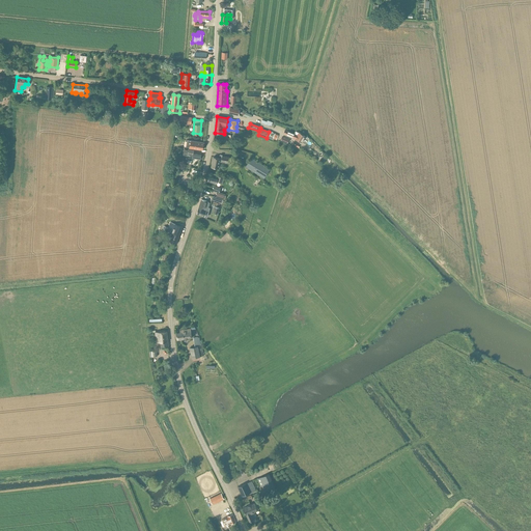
[(285,134),(296,138),(295,138),(301,142),(302,142),(306,136),(299,133),(298,135),(292,133),(291,133),(285,130),(284,133),(286,133),(285,134)]
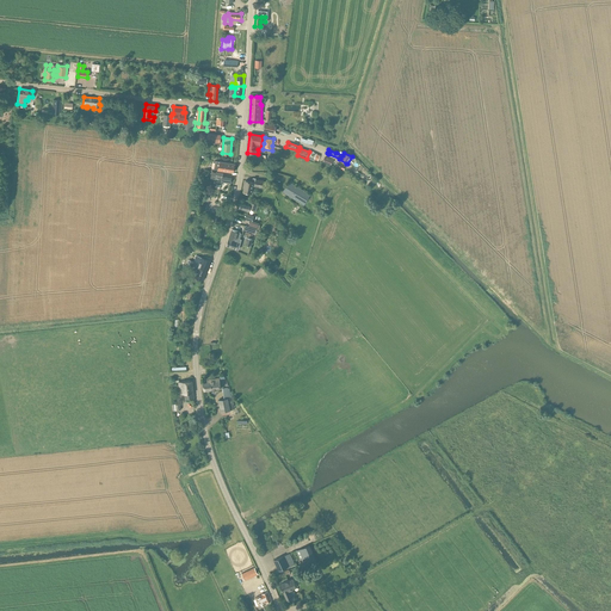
[(213,161),(211,168),(215,168),(234,172),(235,164),(216,161),(216,162),(213,161)]
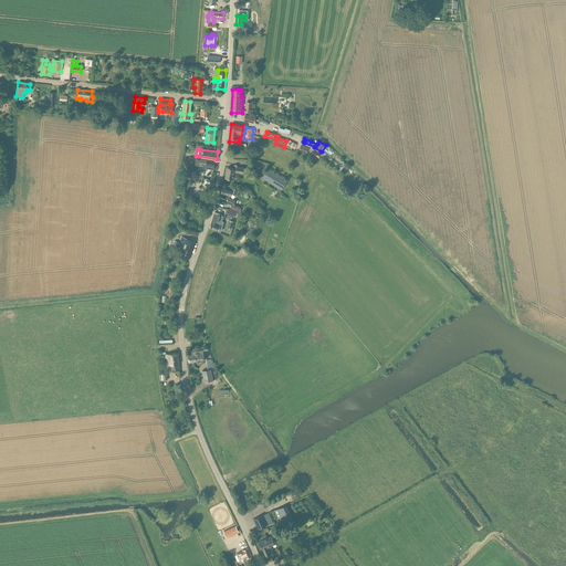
[(195,166),(197,166),(198,164),(200,164),(199,167),(199,170),(206,171),(206,168),(213,170),(215,164),(207,161),(207,160),(196,158),(195,166)]
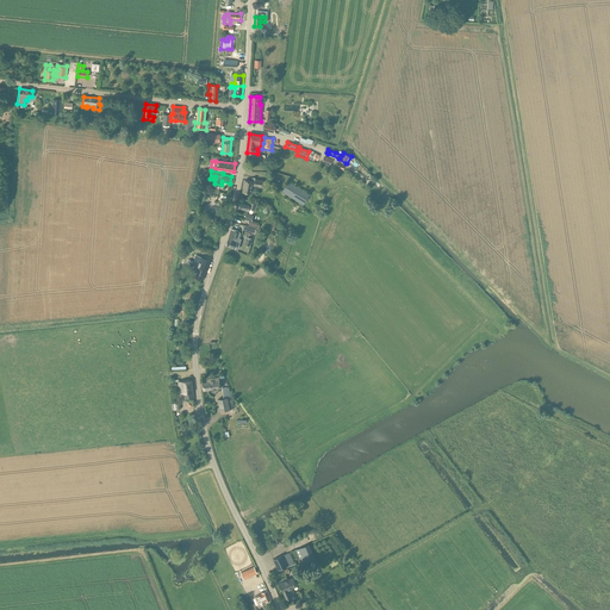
[(244,180),(242,192),(248,193),(250,193),(253,186),(254,186),(255,179),(255,178),(253,178),(251,181),(250,181),(249,181),(244,180)]
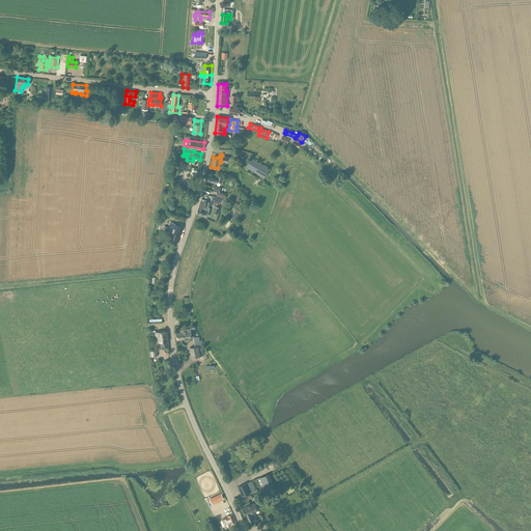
[(221,162),(228,164),(232,165),(233,158),(229,157),(222,156),(221,162)]
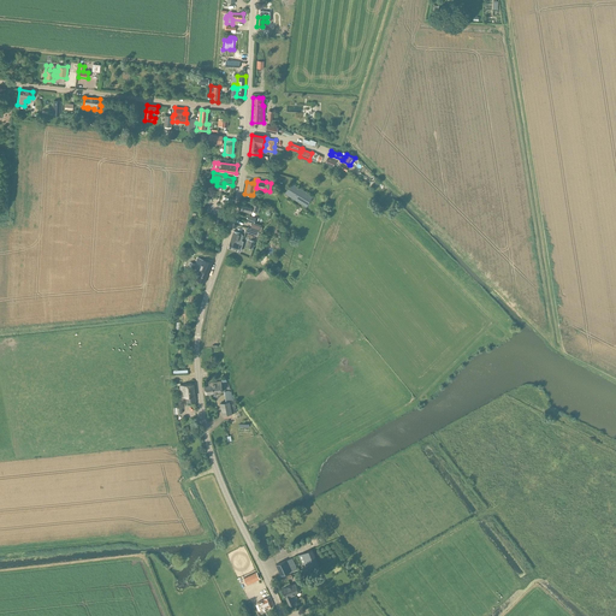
[(285,194),(307,207),(313,196),(291,183),(285,194)]
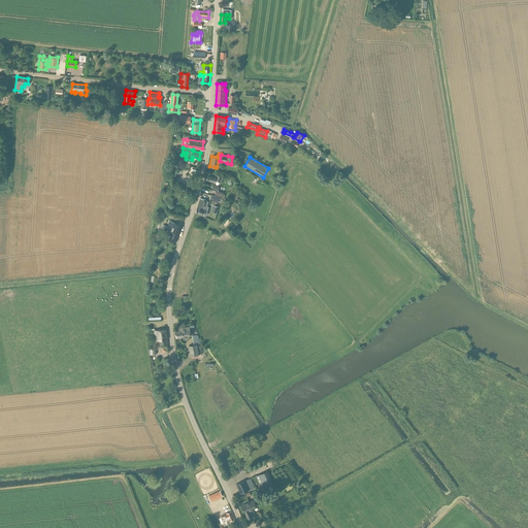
[(215,183),(216,182),(222,183),(223,176),(217,175),(215,175),(215,176),(208,174),(206,180),(215,183)]
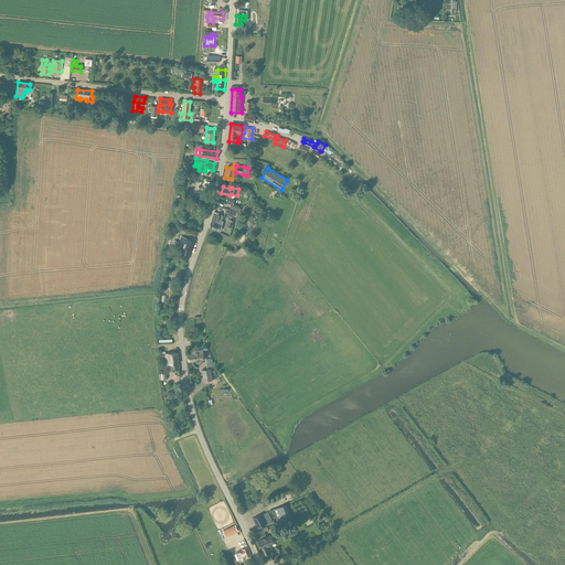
[(212,221),(210,227),(214,230),(219,231),(222,221),(223,216),(220,215),(220,214),(214,212),(211,221),(212,221)]
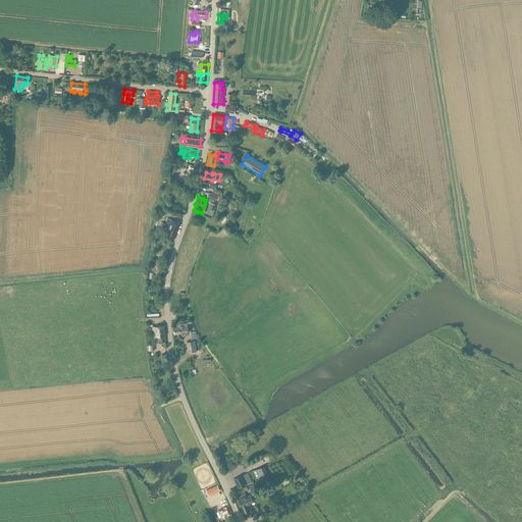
[(166,237),(169,238),(173,240),(180,223),(168,218),(166,223),(162,222),(161,225),(169,229),(166,237)]
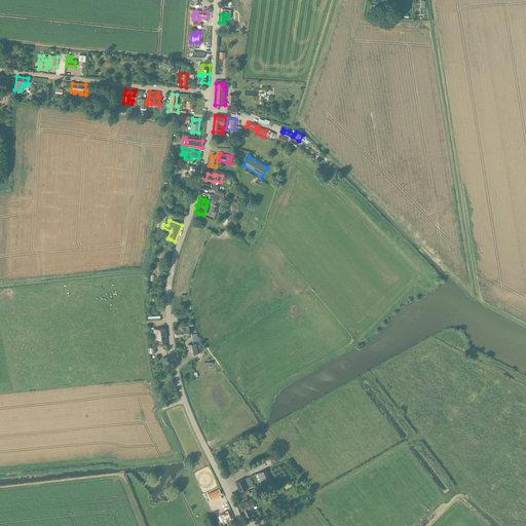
[(189,326),(183,327),(179,327),(179,330),(175,331),(176,337),(190,335),(189,326)]
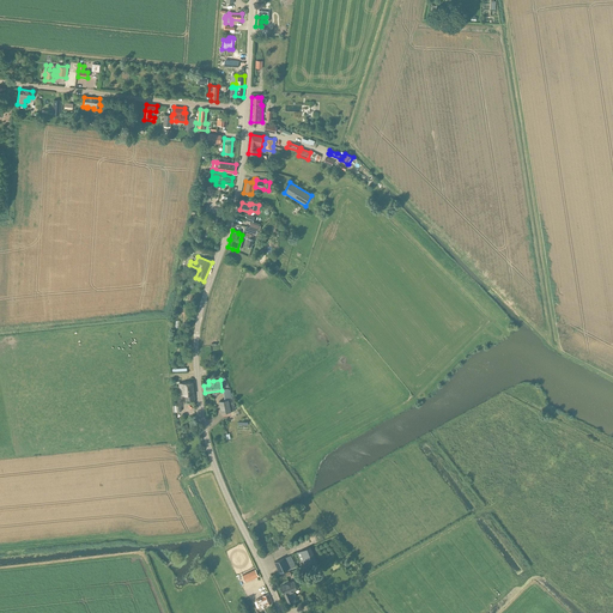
[(187,400),(189,400),(195,399),(193,382),(180,383),(181,396),(187,395),(187,400)]
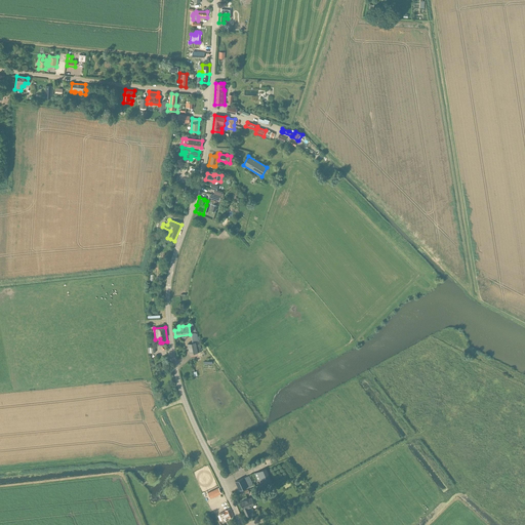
[(190,354),(195,353),(202,352),(200,341),(197,335),(196,335),(195,335),(195,333),(192,334),(193,342),(188,344),(190,354)]
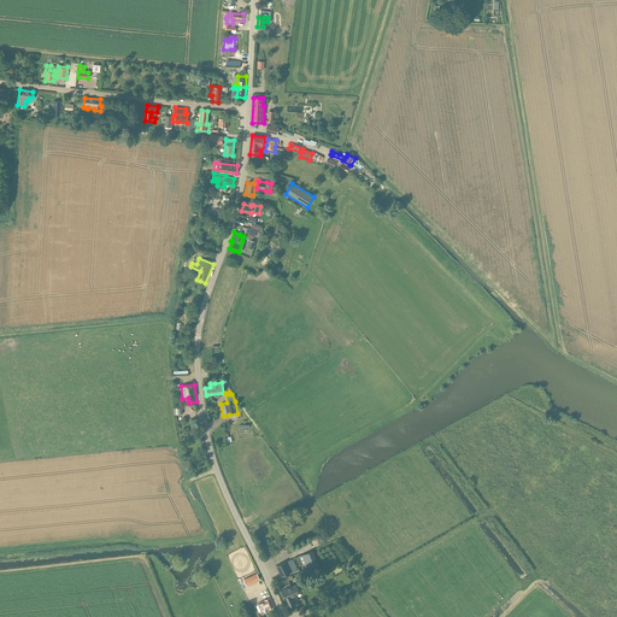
[(299,556),(307,574),(321,568),(313,550),(299,556)]
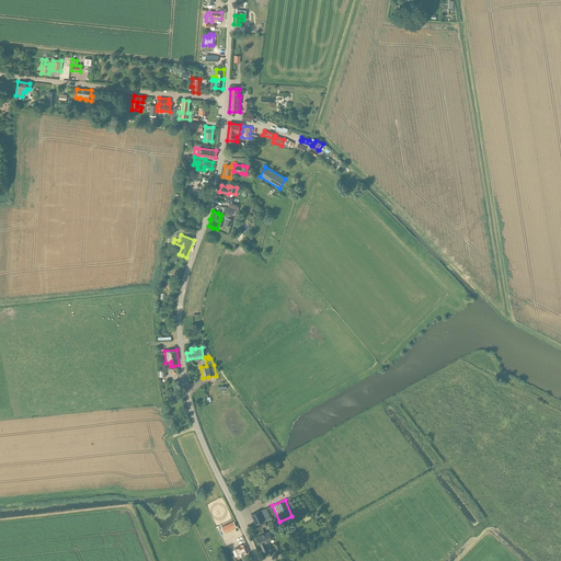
[(265,507),(251,514),(255,524),(271,518),(265,507)]
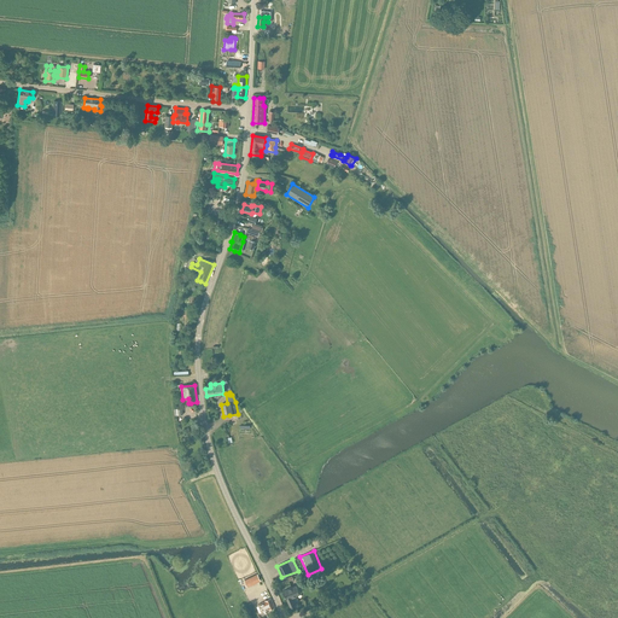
[(257,575),(244,581),(248,588),(261,582),(257,575)]
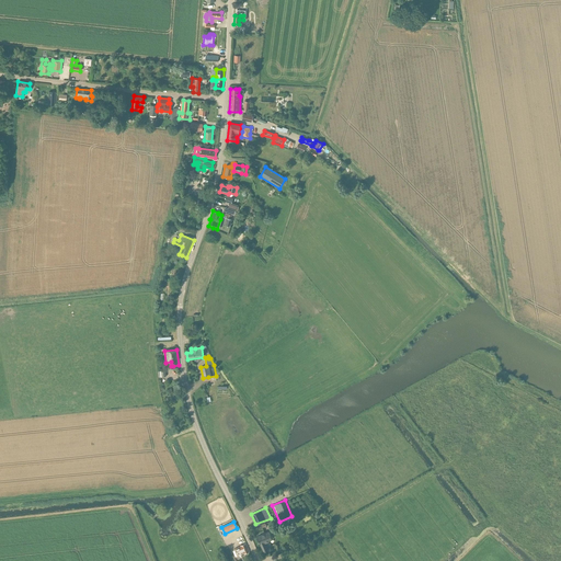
[(270,531),(256,537),(260,544),(261,544),(263,550),(273,547),(272,546),(271,546),(268,540),(273,538),(270,531)]
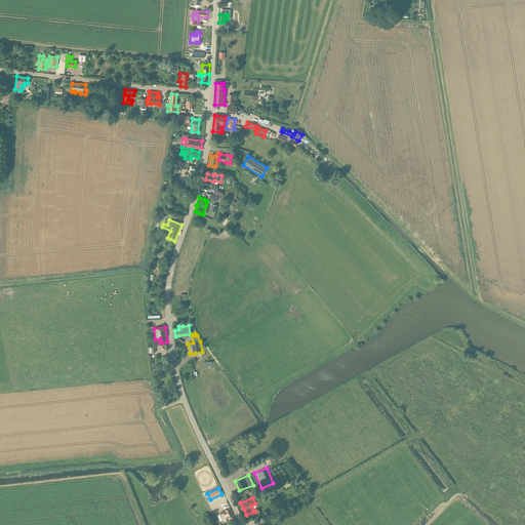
[(214,498),(209,500),(214,514),(219,513),(214,498)]
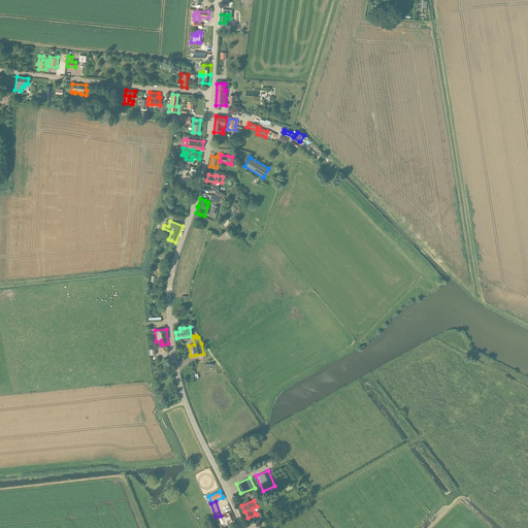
[(224,523),(234,519),(231,512),(221,516),(224,523)]
